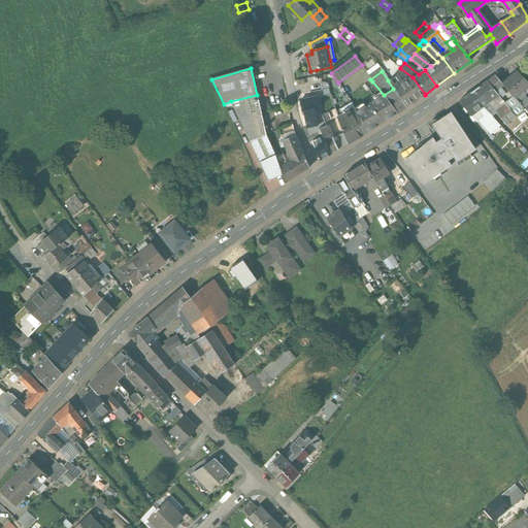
[(527,83),(517,72),(502,85),(503,86),(514,97),(514,96),(516,98),(519,102),(522,100),(519,97),(517,97),(527,86),(527,83)]
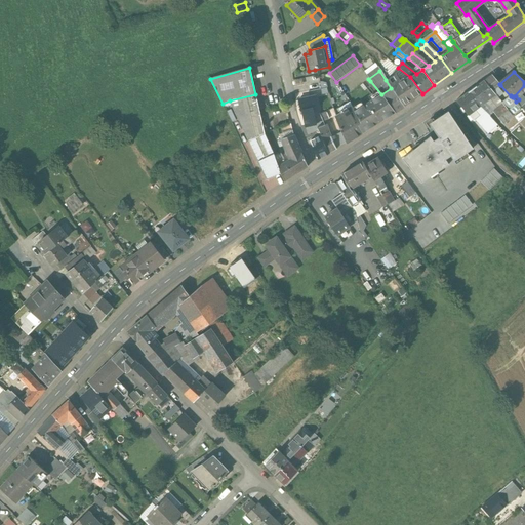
[(404,107),(422,93),(410,77),(405,81),(403,80),(399,83),(394,75),(386,80),(391,88),(404,107)]
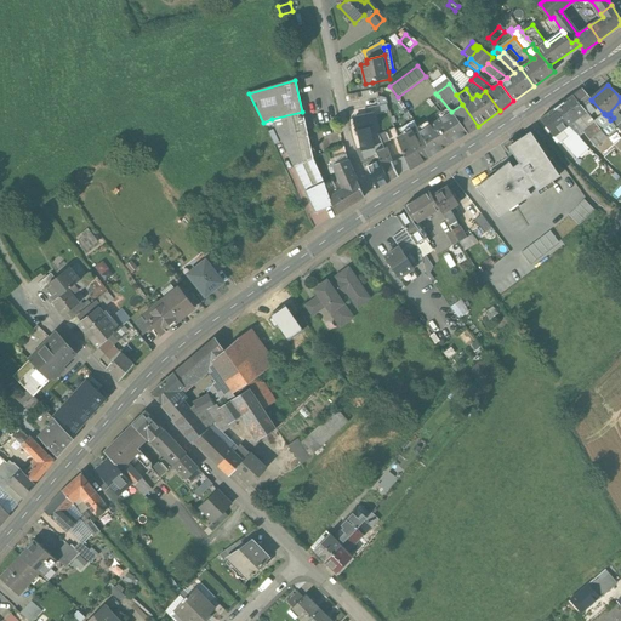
[(573,96),(588,117),(594,112),(587,103),(592,101),(591,100),(582,89),(573,96)]
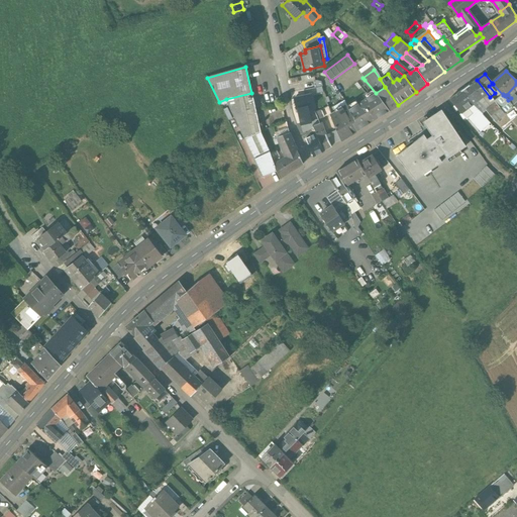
[(477,80),(460,91),(473,105),(483,97),(491,107),(496,103),(495,102),(490,97),(477,80)]
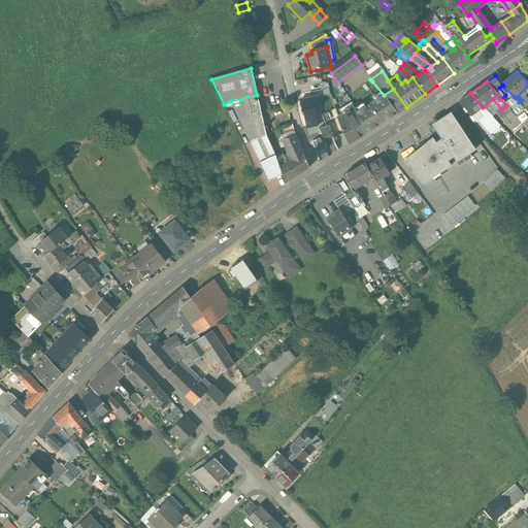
[(406,108),(406,107),(393,89),(384,95),(397,113),(406,108)]
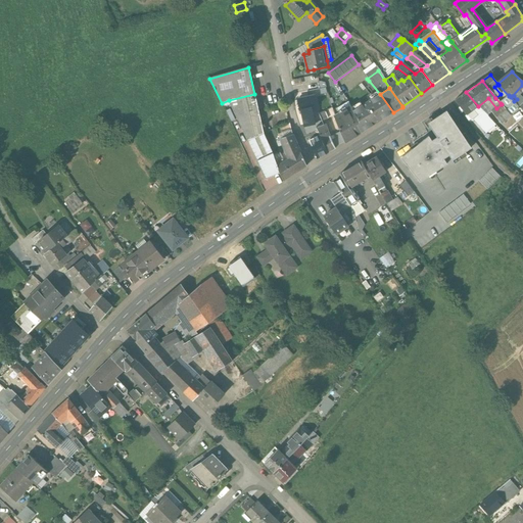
[(466,92),(455,100),(466,114),(472,110),(478,115),(474,120),(486,134),(486,133),(485,131),(493,124),(495,126),(495,125),(487,116),(488,116),(478,106),(466,92)]
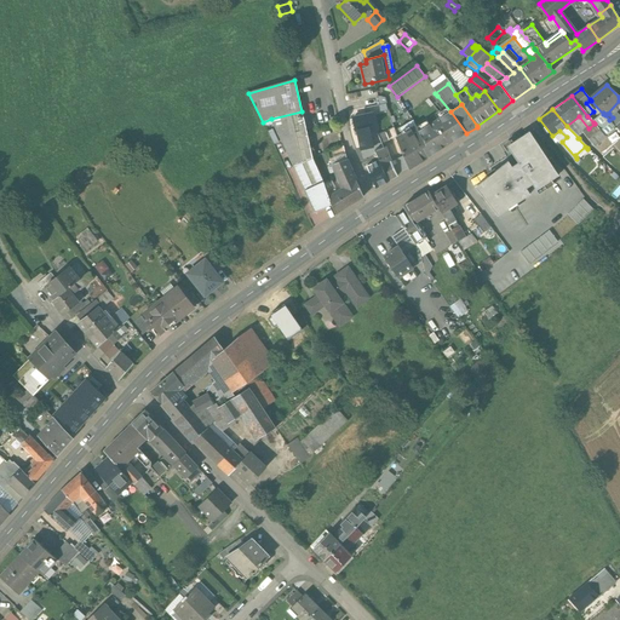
[(302,112),(271,119),(274,124),(315,213),(332,204),(328,197),(323,201),(309,176),(317,172),(314,159),(313,159),(302,112)]
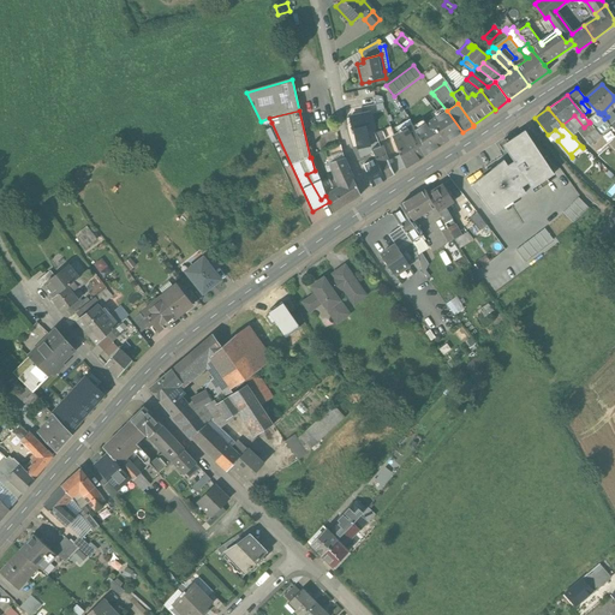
[(424,157),(463,132),(447,111),(415,130),(422,144),(419,147),(424,157)]
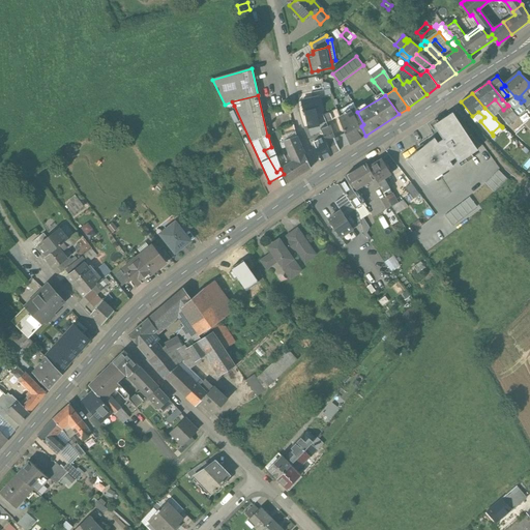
[(508,106),(518,117),(527,110),(526,108),(521,102),(518,98),(516,96),(516,97),(507,105),(508,106)]
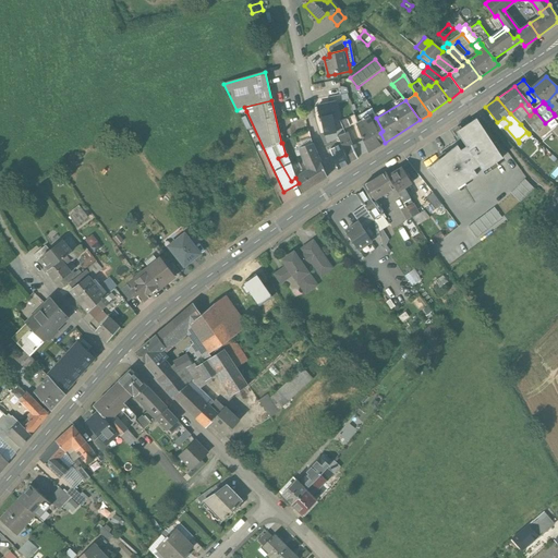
[(552,106),(548,108),(554,113),(557,109),(557,105),(556,102),(552,106)]
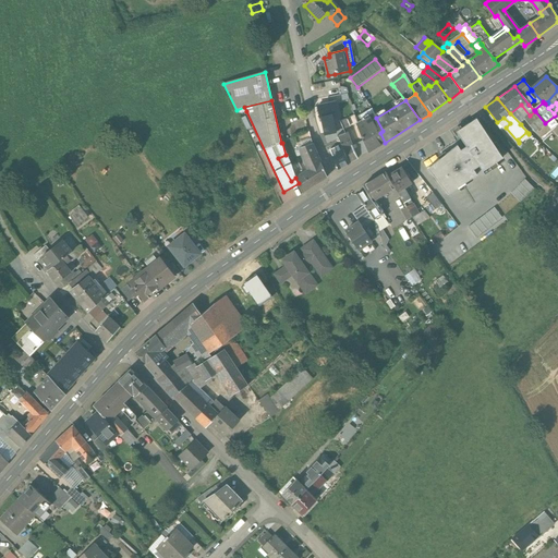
[(320,119),(324,136),(336,133),(332,116),(339,114),(337,104),(317,107),(319,119),(320,119)]
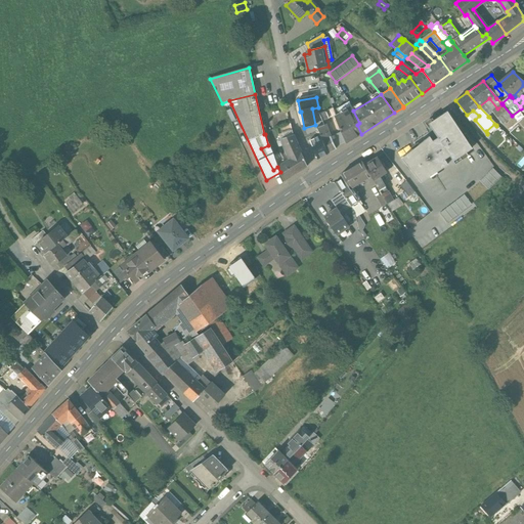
[(489,117),(492,113),(497,108),(489,98),(479,106),(489,117)]
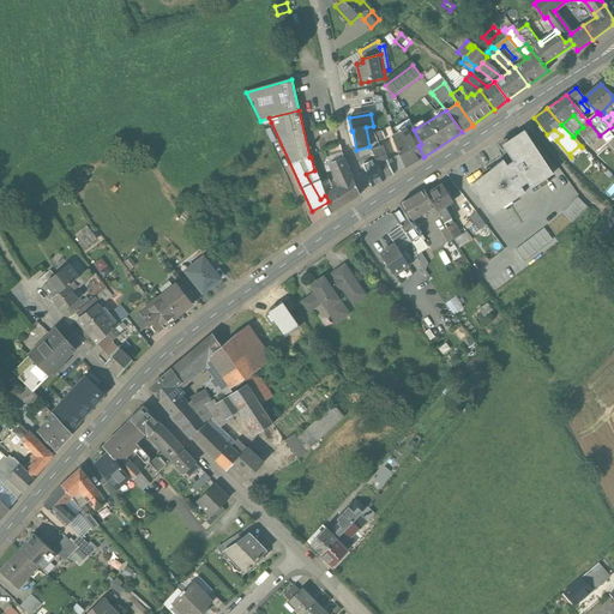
[(583,127),(577,132),(588,145),(600,136),(589,122),(583,127)]
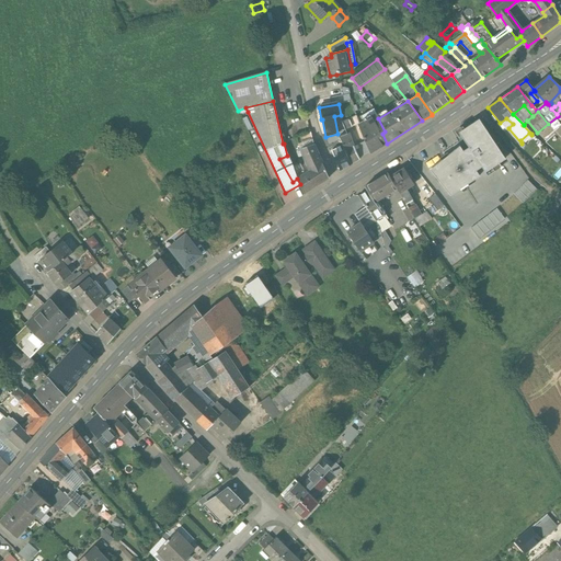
[(387,144),(382,134),(385,132),(378,118),(376,115),(364,122),(356,125),(364,142),(369,152),(370,153),(387,144)]
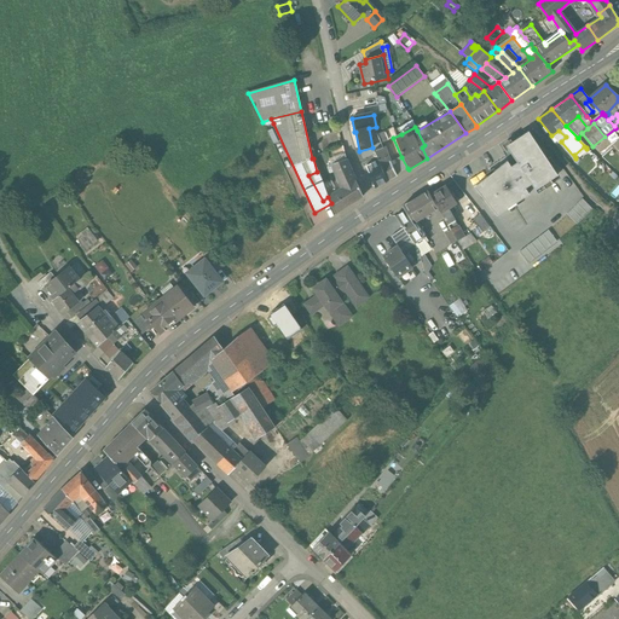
[(557,144),(561,142),(566,137),(559,131),(551,136),(557,144)]
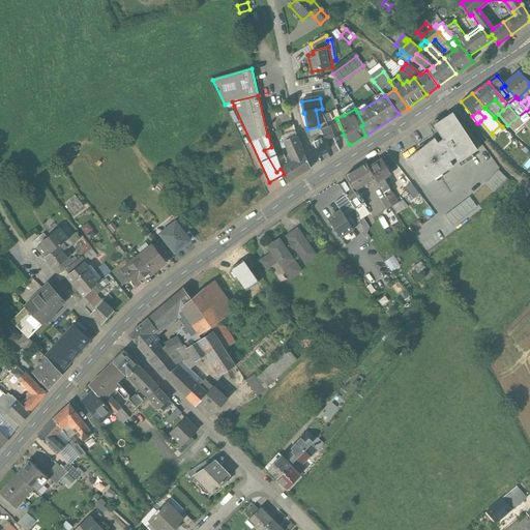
[(323,115),(326,123),(332,120),(329,113),(323,115)]
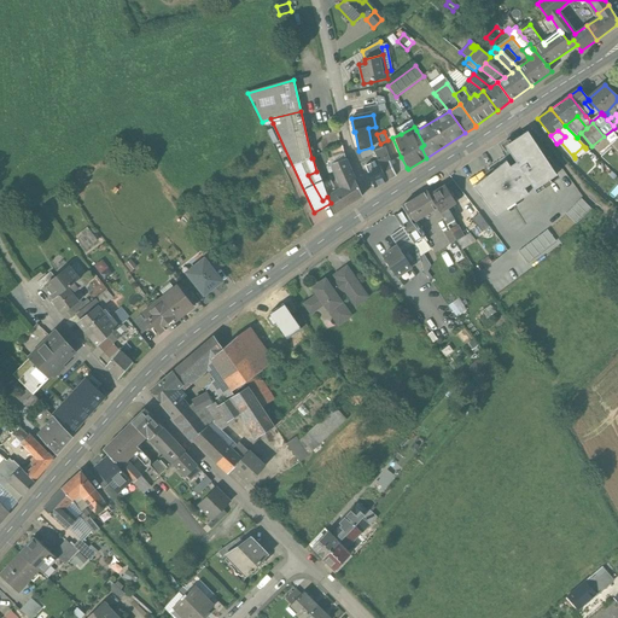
[(507,162),(476,186),(496,216),(528,194),(524,188),(530,185),(535,191),(557,176),(528,132),(505,146),(516,163),(509,167),(507,162)]
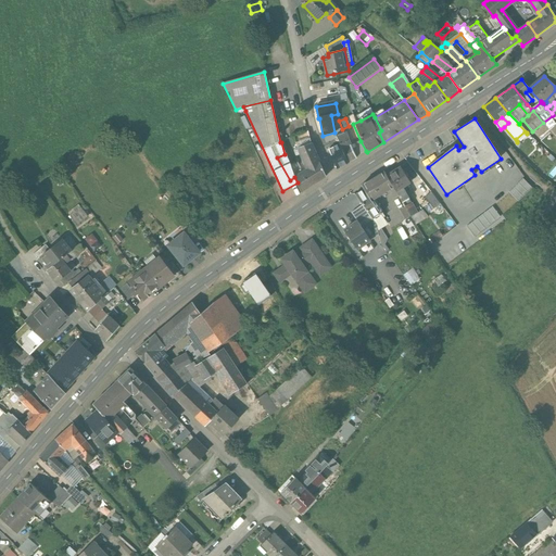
[(297,147),(311,142),(307,133),(293,137),(297,147)]
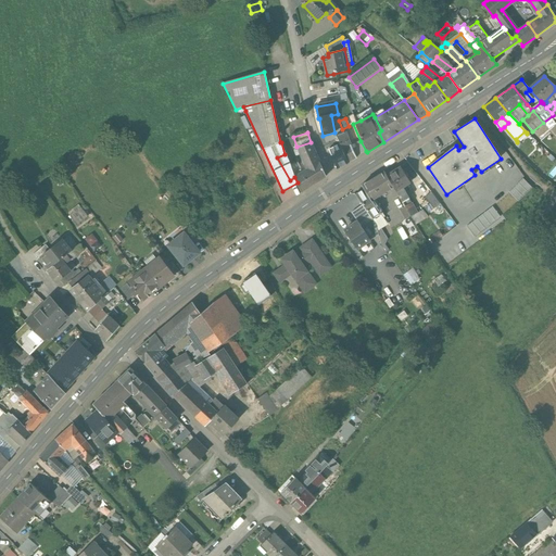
[(348,163),(356,158),(356,156),(366,151),(361,141),(351,146),(345,133),(336,136),(340,144),(343,150),(342,150),(348,163)]
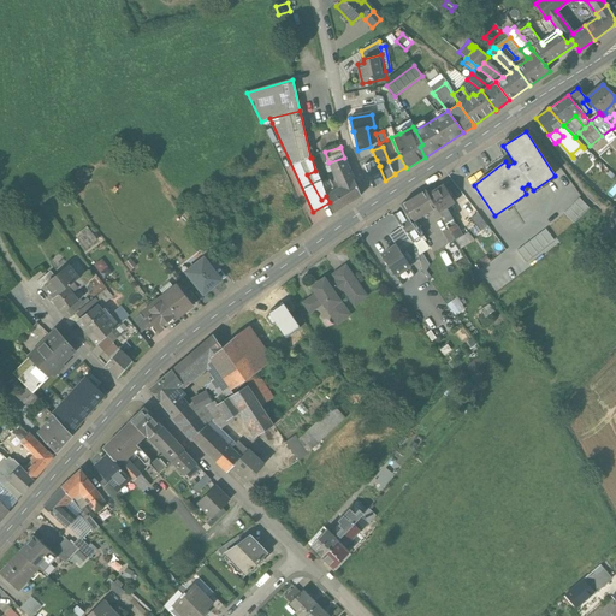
[(338,188),(339,189),(353,179),(354,179),(344,160),(344,158),(329,163),(338,188)]
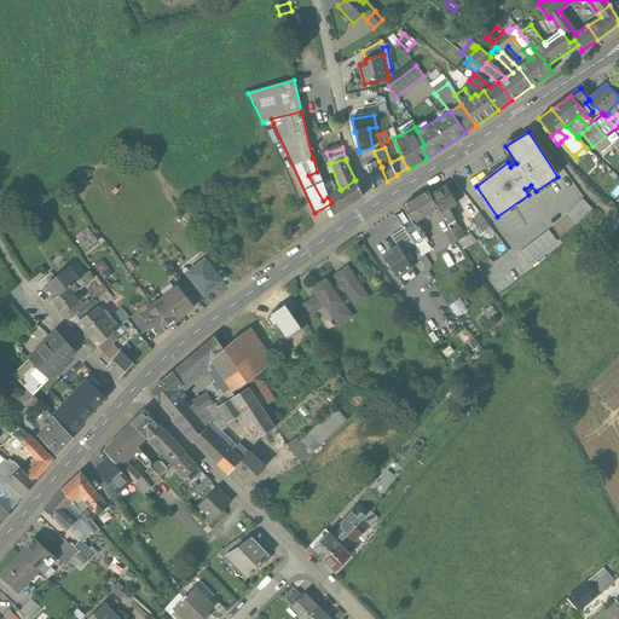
[(382,167),(379,161),(366,167),(375,187),(387,181),(381,167),(382,167)]
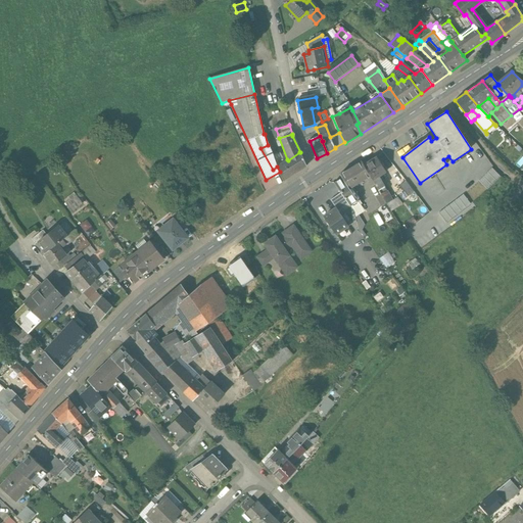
[(284,162),(282,159),(277,162),(273,155),(268,145),(260,148),(273,170),(277,167),(280,172),(284,181),(306,167),(299,152),(288,160),(287,159),(284,162)]
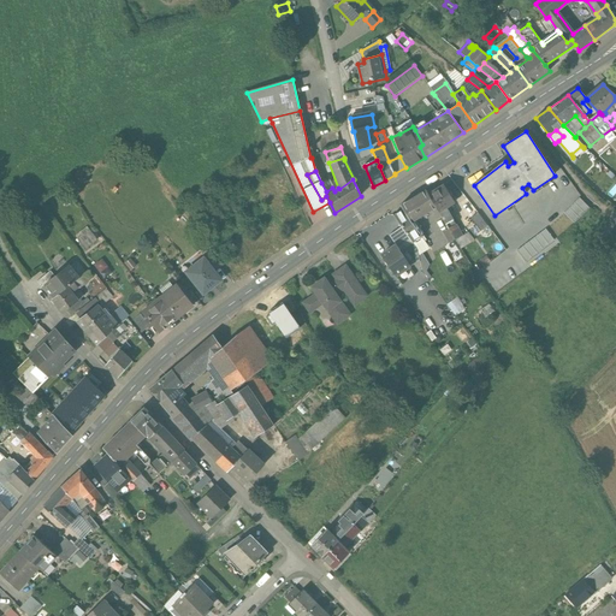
[(443,185),(427,194),(436,208),(438,212),(445,208),(454,203),(443,185)]
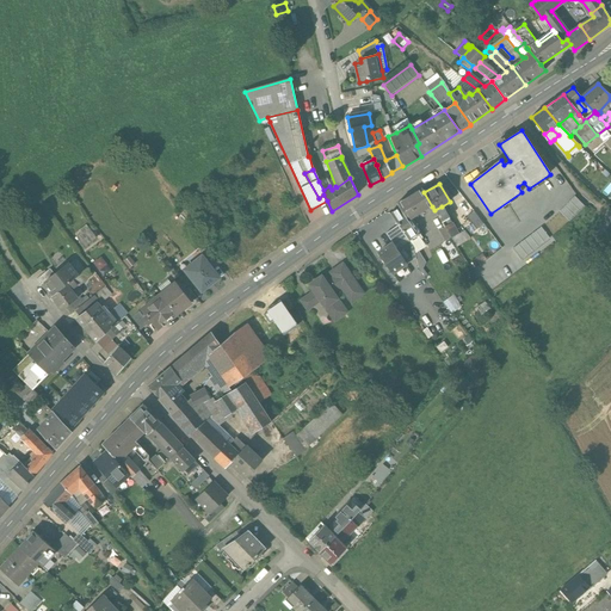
[(421,189),(396,204),(399,208),(407,222),(408,221),(432,207),(424,192),(421,189)]
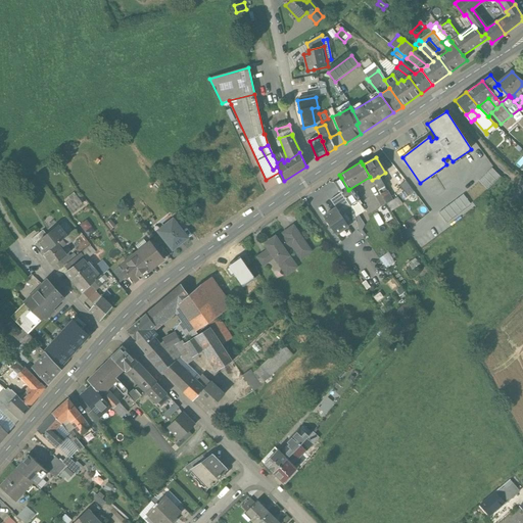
[(493,168),(479,180),(487,189),(502,176),(493,168)]
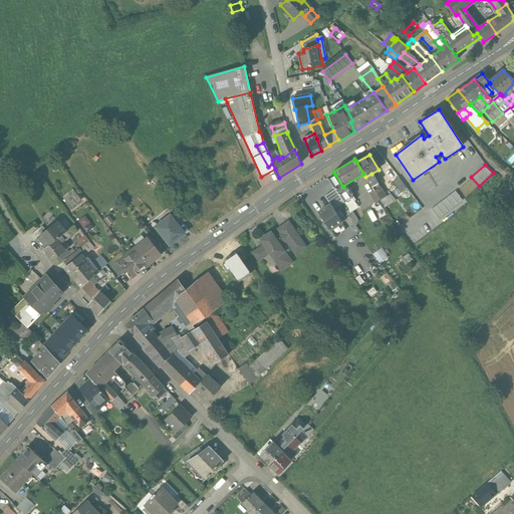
[(371,174),(365,177),(373,191),(379,201),(384,197),(371,174)]
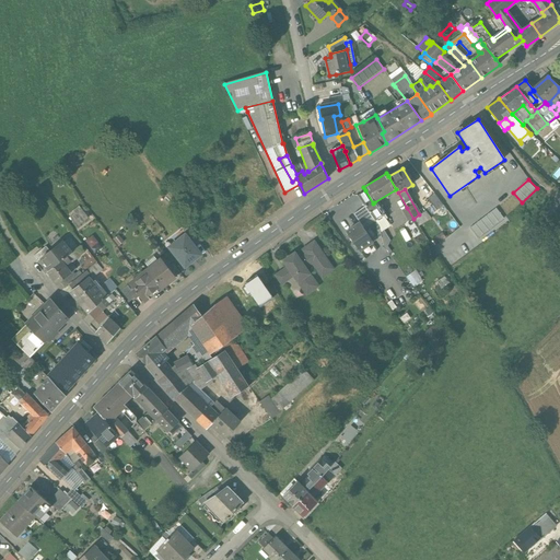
[(374,202),(373,203),(365,190),(358,196),(375,221),(383,216),(374,202)]
